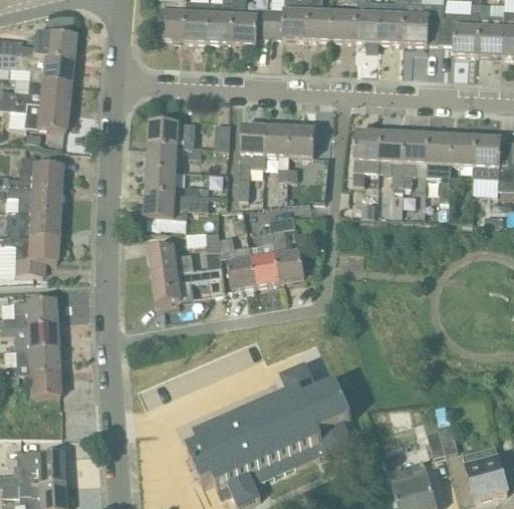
[(185,40),(186,1),(186,0),(163,0),(161,39),(185,40)]
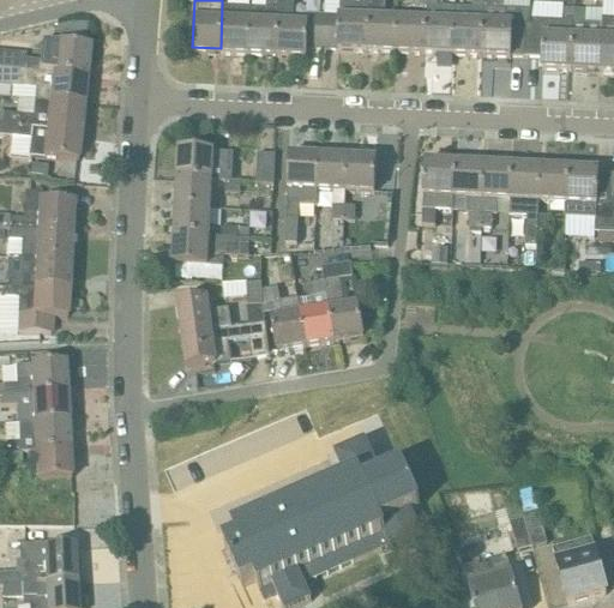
[(278,52),(280,0),(268,0),(268,4),(251,2),(250,49),(278,52)]
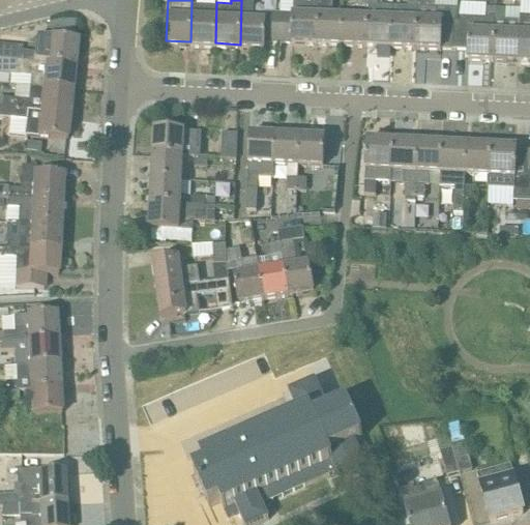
[(278,38),(281,8),(264,7),(263,16),(254,15),(254,0),(241,0),(240,45),(264,46),(265,38),(278,38)]
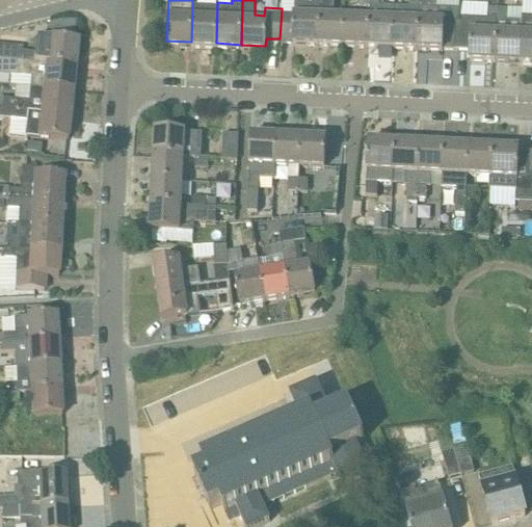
[(280,38),(317,40),(318,0),(294,0),(293,9),(282,8),(280,38)]
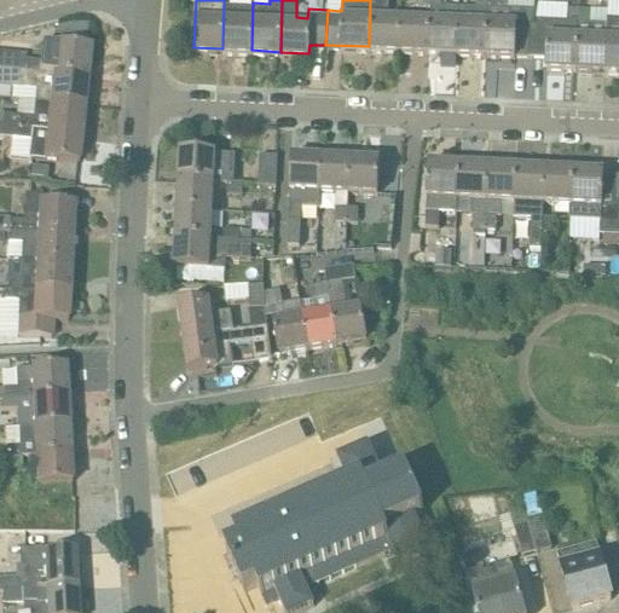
[(399,48),(401,13),(387,12),(386,0),(370,0),(369,46),(399,48)]
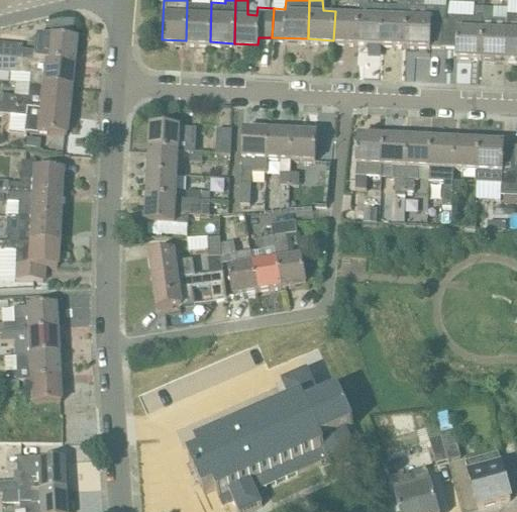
[(382,42),(384,1),(369,0),(359,0),(359,1),(358,12),(357,41),(382,42)]
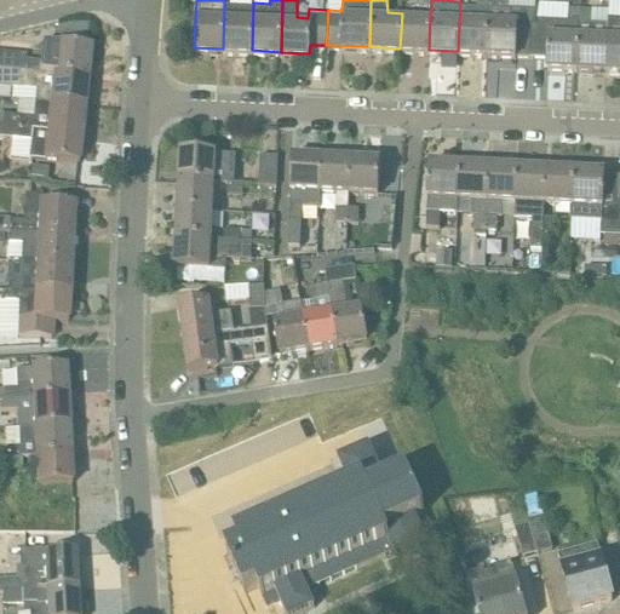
[(487,52),(489,0),(476,0),(476,3),(460,1),(458,51),(487,52)]
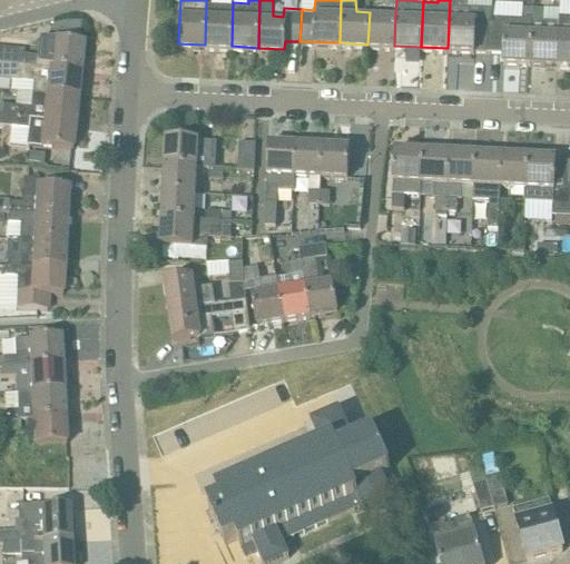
[(488,18),(493,18),(493,13),(494,3),(492,3),(492,0),(450,0),(448,48),(473,49),(474,48),(487,48),(488,18)]
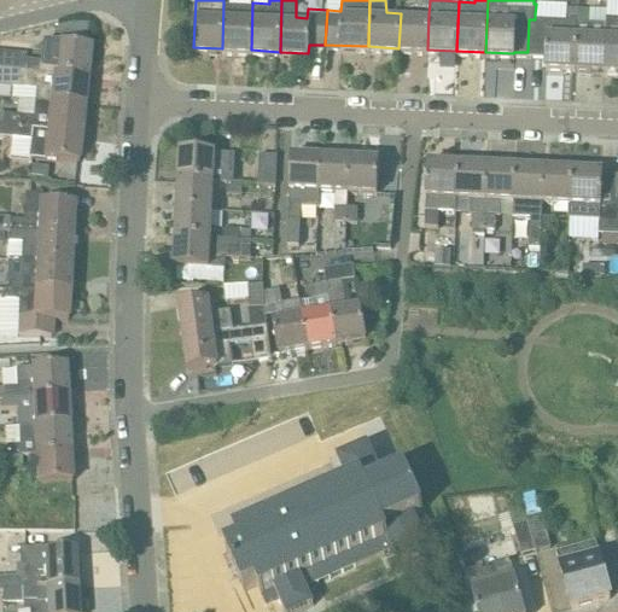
[(251,50),(252,3),(223,1),(222,48),(251,50)]
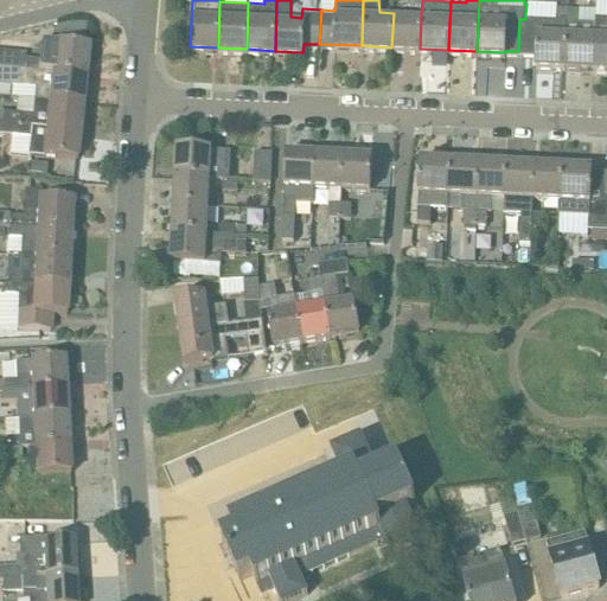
[(564,65),(568,5),(556,4),(556,16),(525,14),(525,19),(519,19),(518,51),(537,52),(536,64),(564,65)]
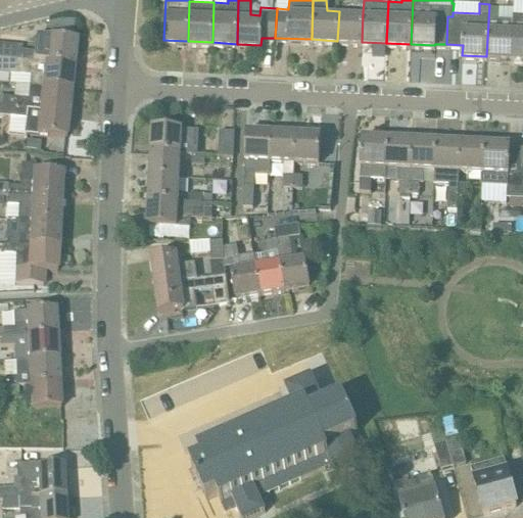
[(511,57),(513,15),(498,15),(500,4),(489,4),(486,56),(511,57)]
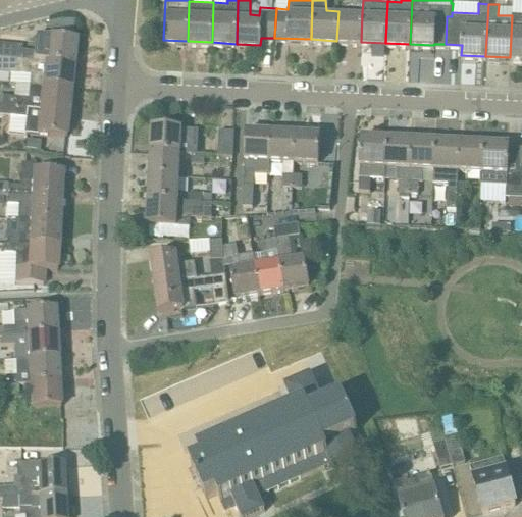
[(361,42),(362,12),(338,11),(336,41),(361,42)]
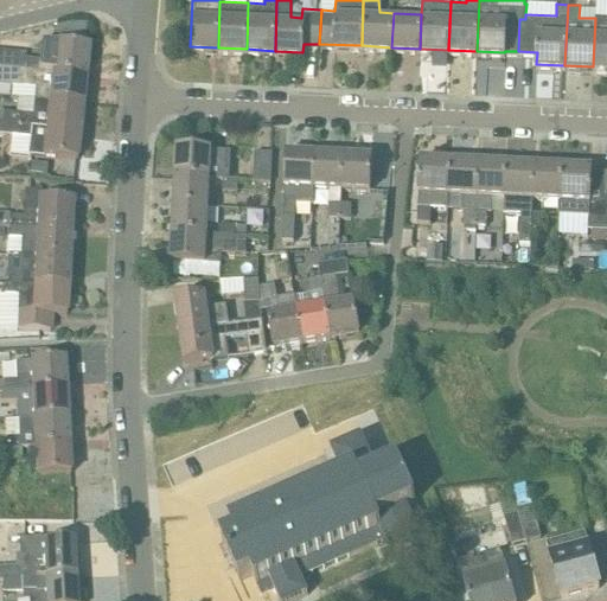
[(606,66),(606,13),(596,13),(595,18),(593,66),(606,66)]
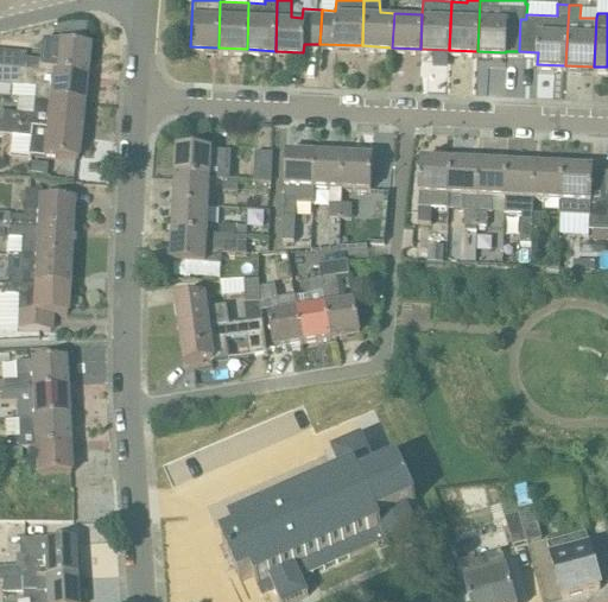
[(0,63),(86,73),(89,42),(56,38),(40,37),(39,55),(25,54),(26,49),(0,45),(0,63)]
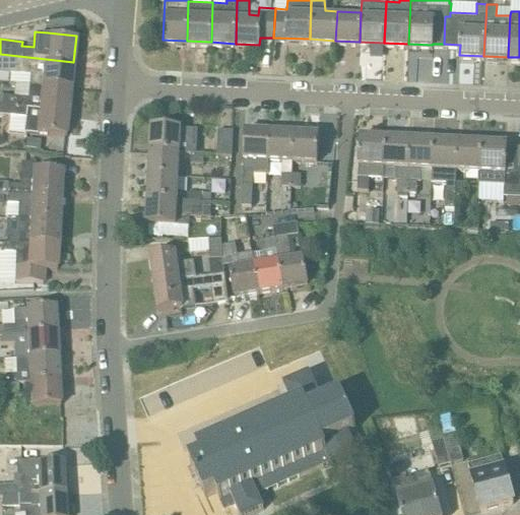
[(71,85),(73,62),(0,54),(0,66),(16,68),(30,70),(29,81),(71,85)]
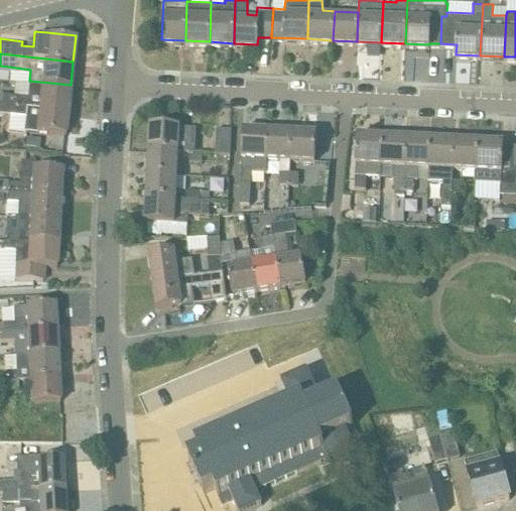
[(0,101),(68,109),(71,85),(29,81),(27,93),(0,90),(0,101)]
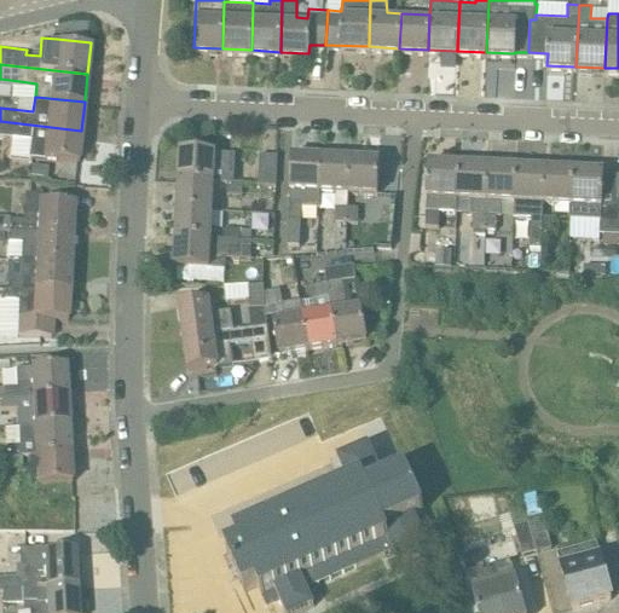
[(77,157),(81,131),(0,121),(0,131),(30,136),(29,151),(77,157)]
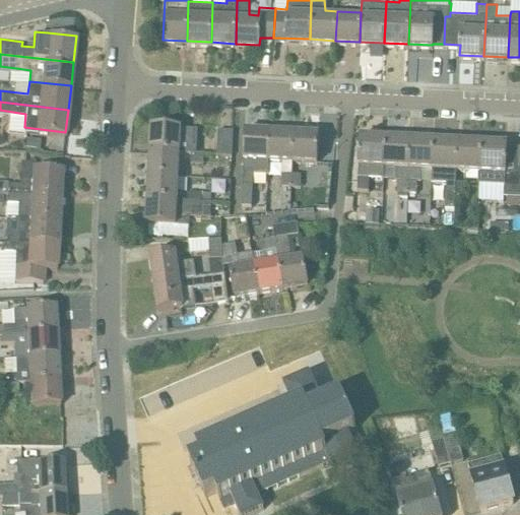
[(150,147),(180,148),(191,148),(196,149),(198,125),(151,122),(150,147)]
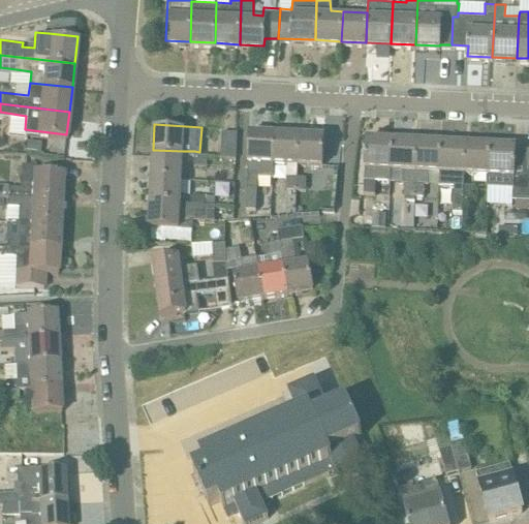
[(236,153),(238,127),(222,126),(220,152),(236,153)]
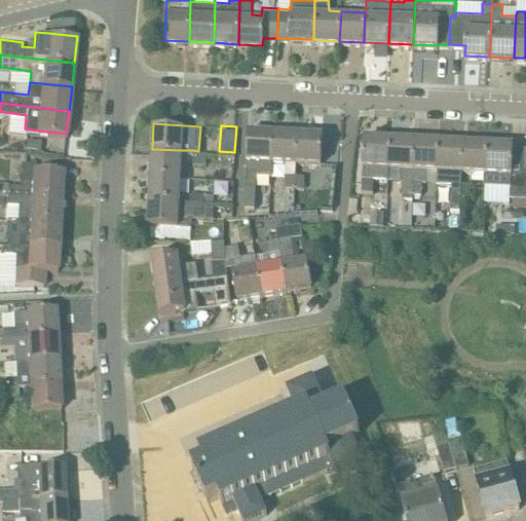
[(271,159),(273,129),(249,127),(246,181),(245,206),(254,206),(256,171),(271,172),(271,159)]
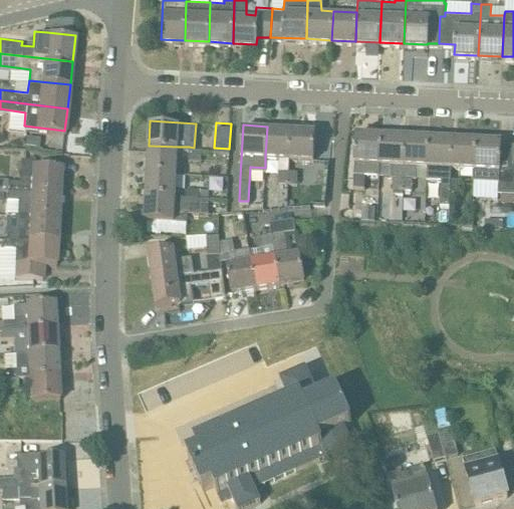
[(289,157),(290,128),(267,126),(265,156),(279,157),(289,157)]
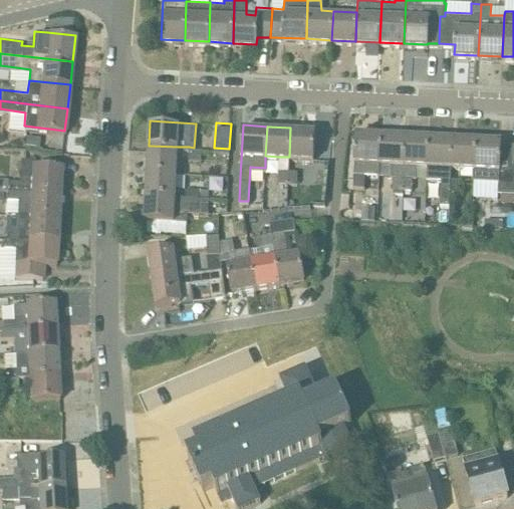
[(290,128),(289,157),(299,158),(313,159),(315,129),(290,128)]
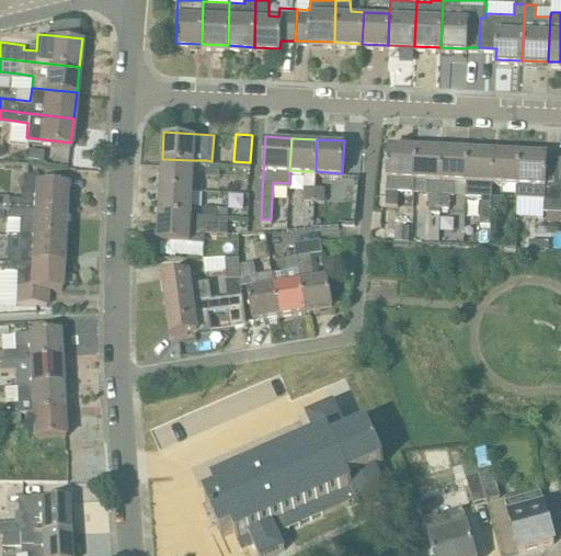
[(414,181),(415,144),(389,143),(386,204),(397,204),(398,190),(413,191),(414,181)]
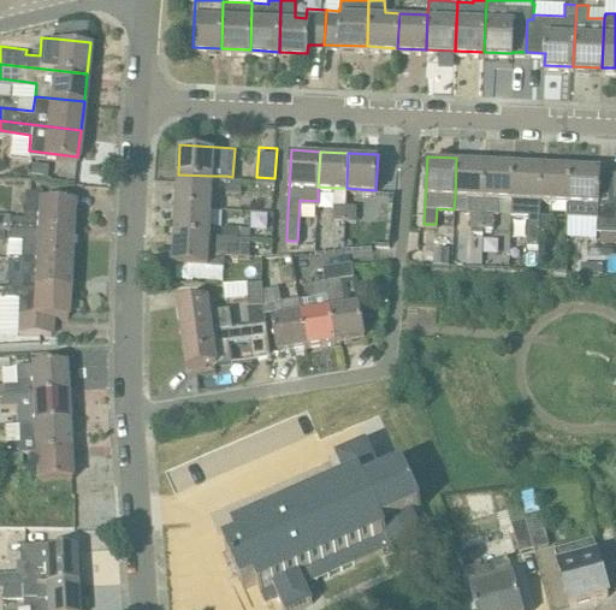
[(481,224),(485,159),(456,158),(455,199),(469,199),(469,209),(472,209),(471,224),(481,224)]
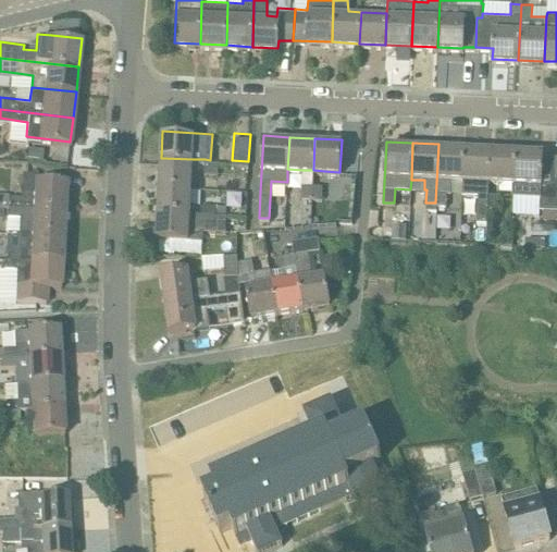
[(450,191),(450,181),(463,181),(465,145),(438,144),(435,203),(446,203),(447,191),(450,191)]
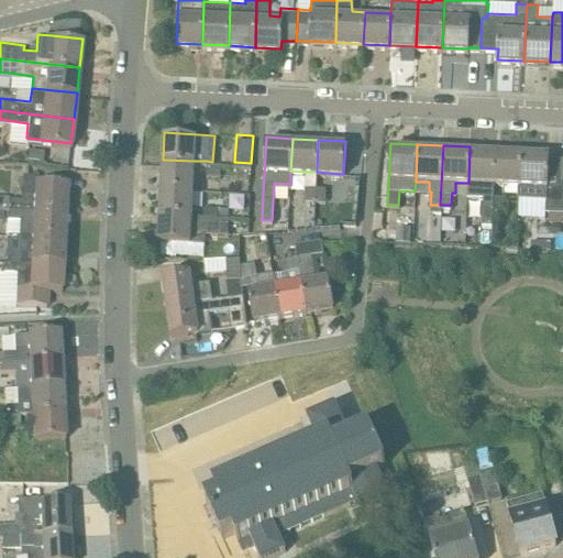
[(43,157),(43,148),(28,146),(28,156),(43,157)]
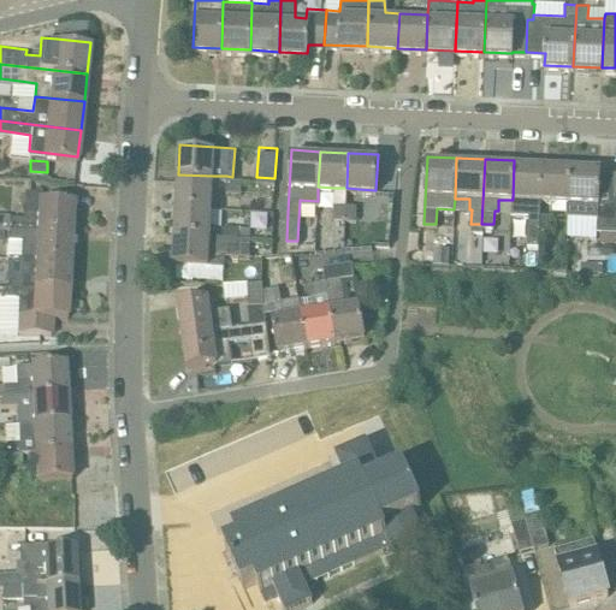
[(540,202),(543,163),(514,160),(513,200),(511,212),(528,212),(527,243),(539,244),(539,227),(540,213),(540,202)]
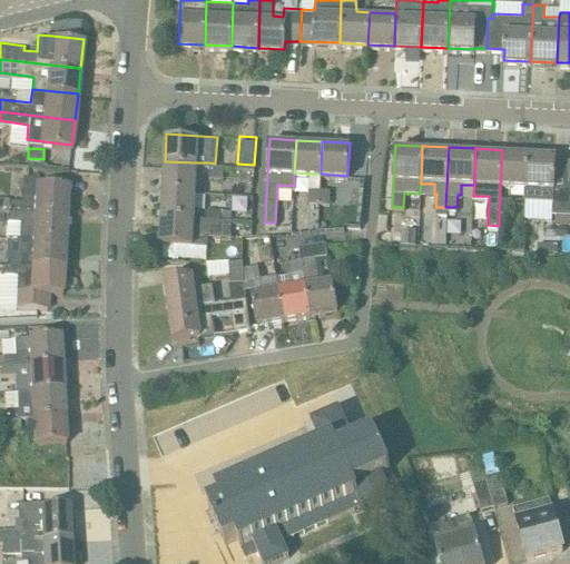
[(502,150),(500,187),(527,189),(528,151),(502,150)]
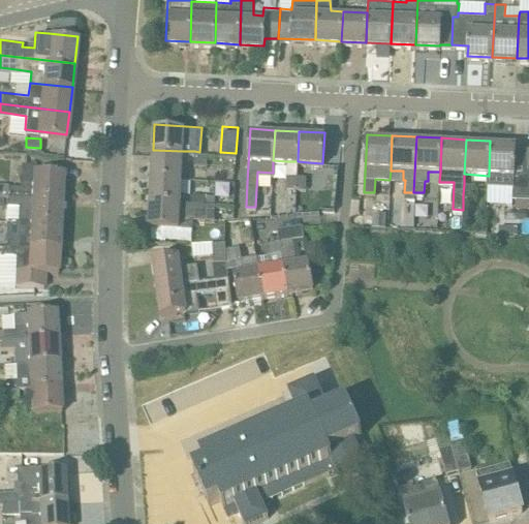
[(490,141),(489,176),(489,184),(512,185),(511,196),(517,196),(516,205),(528,205),(528,178),(528,172),(515,173),(516,142),(490,141)]
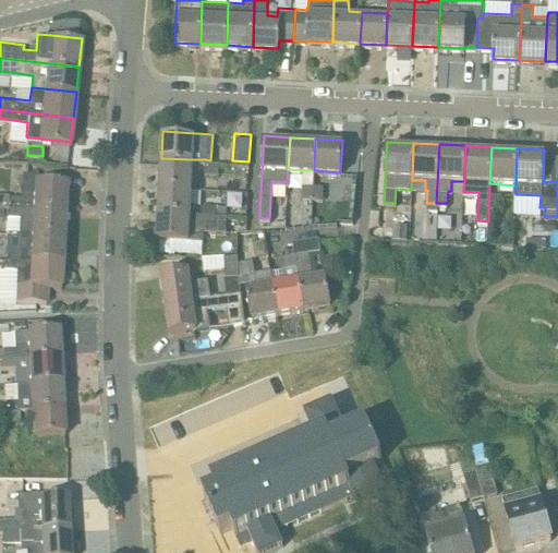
[(192,185),(193,159),(161,158),(160,183),(192,185)]
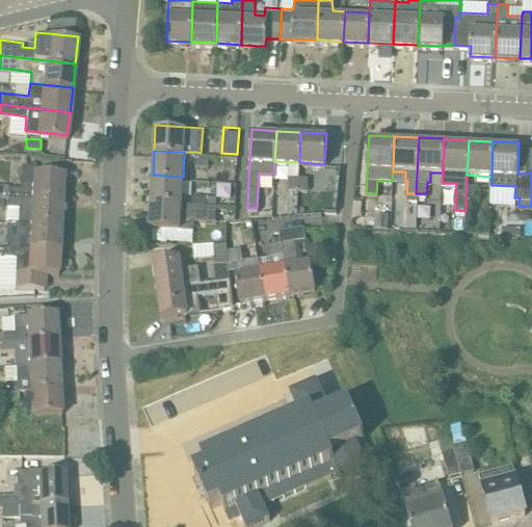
[(209,153),(201,153),(195,152),(194,162),(208,163),(209,153)]
